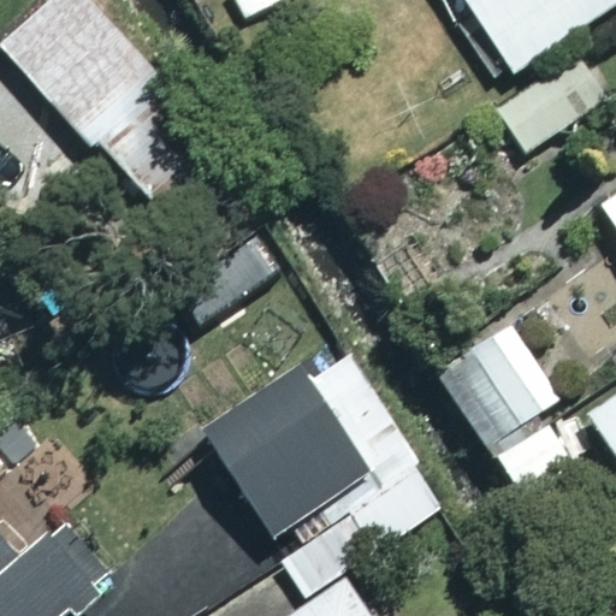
[(166,90),(86,0),(46,0),(0,41),(0,47),(126,189),(187,136),(155,101),(166,90)]
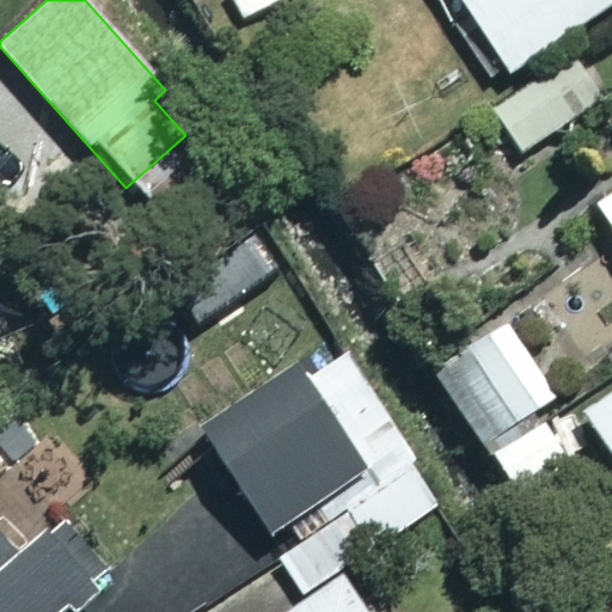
[(611,1),(611,0),(460,0),(505,71),(611,1)]
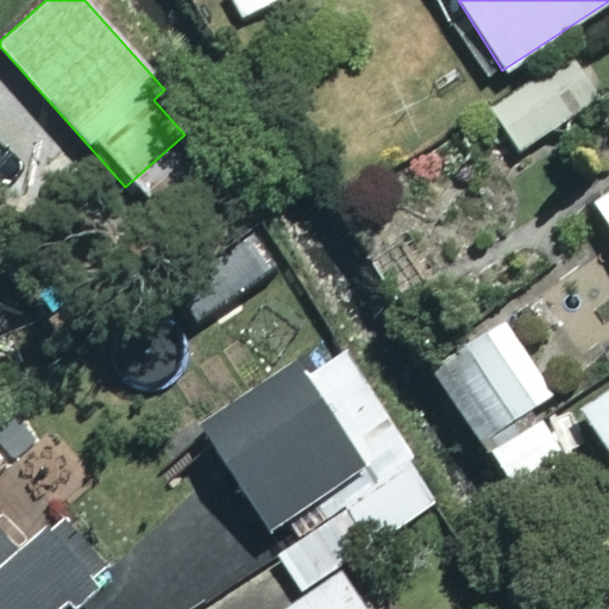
[(594,104),(569,61),(491,106),(516,149),(594,104)]
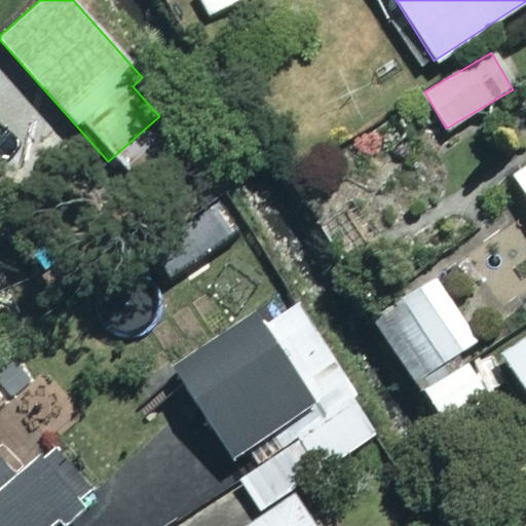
[(525,165),(513,175),(525,194),(525,165)]
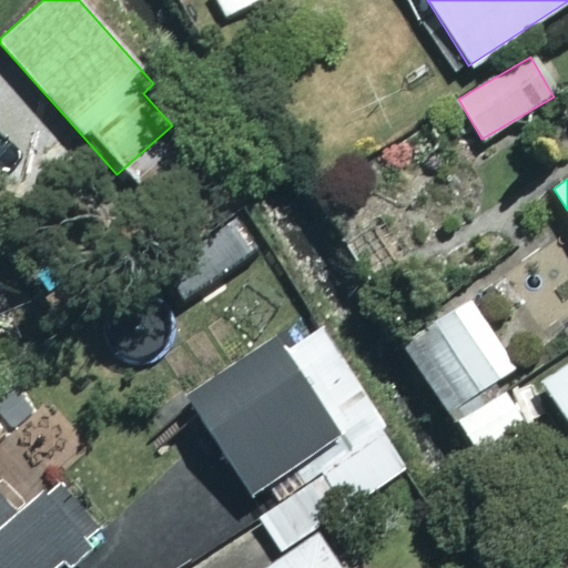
[(518,367),(470,298),(402,346),(474,449),(525,415),(500,381),(518,367)]
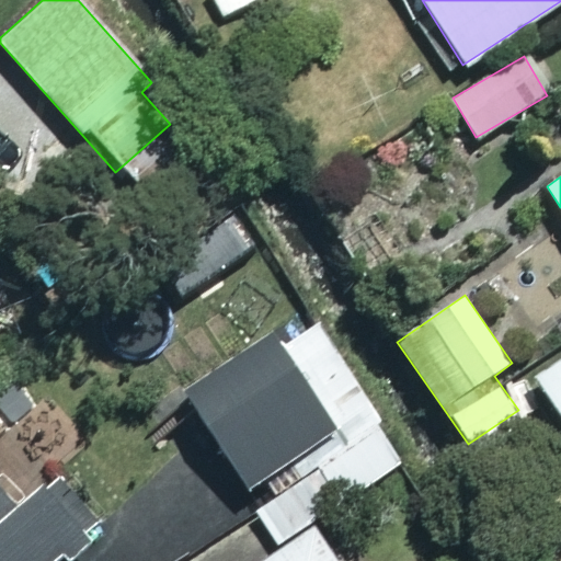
[(317,333),(287,352),(275,333),(185,391),(248,487),(366,409),(317,333)]
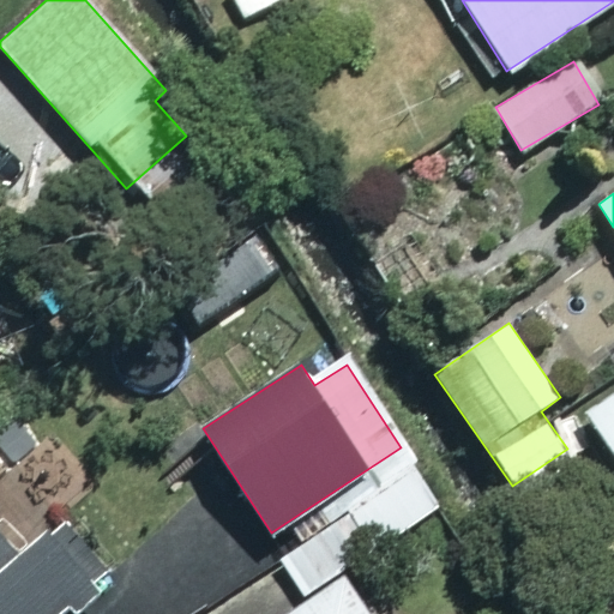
[(613,393),(587,410),(613,453),(613,393)]
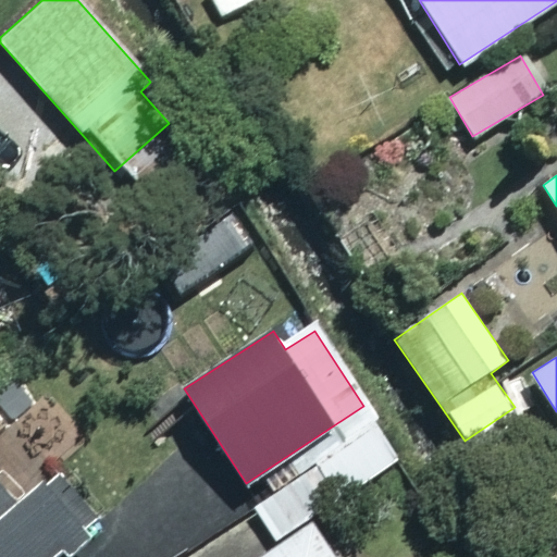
[(22,504),(0,478),(0,556),(54,556),(101,517),(61,470),(22,504)]
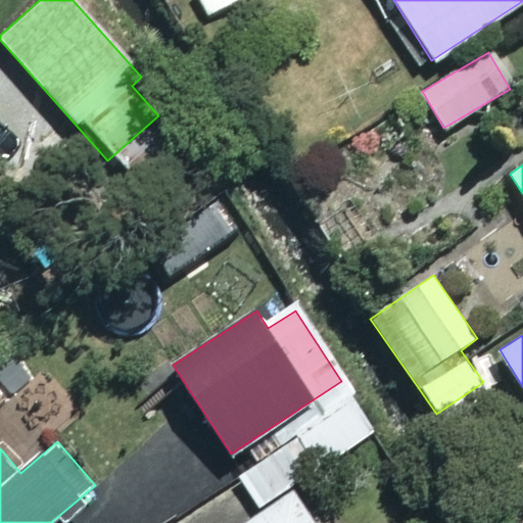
[(311,522),(292,494),(249,522),(311,522)]
